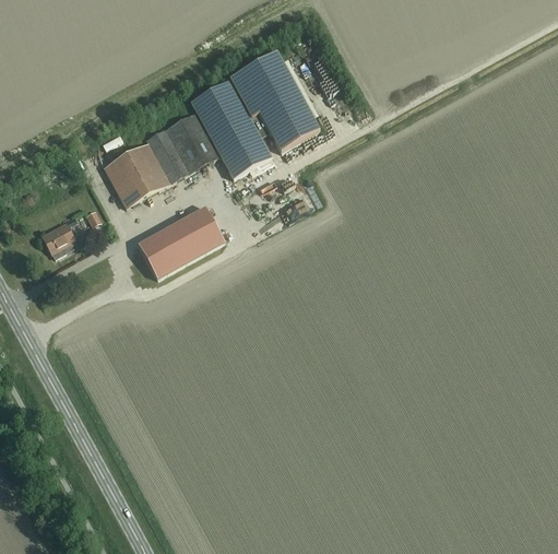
[(260,139),(272,132),(282,151),(322,128),(280,51),(228,80),(260,139)]
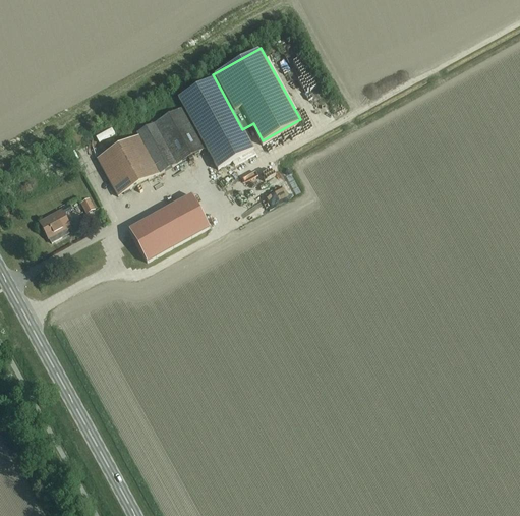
[(304,96),(319,129),(332,123),(316,88),(319,87),(314,76),(302,82),(296,68),(287,72),(292,83),(289,84),(296,100),(300,98),(304,96)]
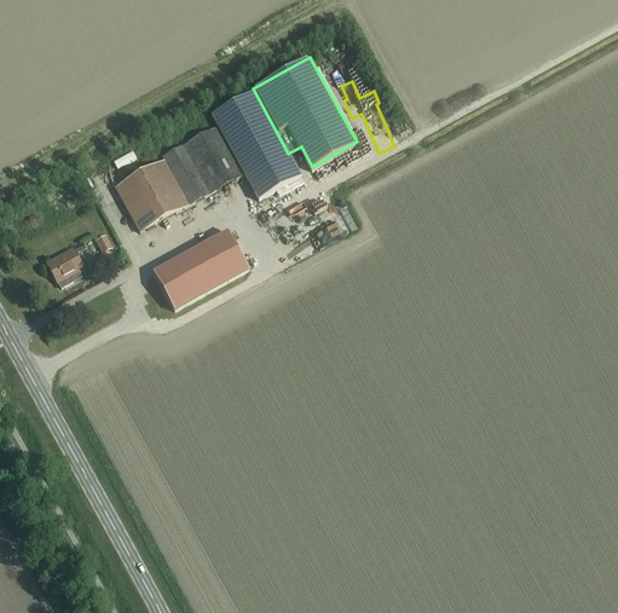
[(211,113),(217,123),(243,172),(256,197),(300,174),(288,154),(253,88),(211,113)]
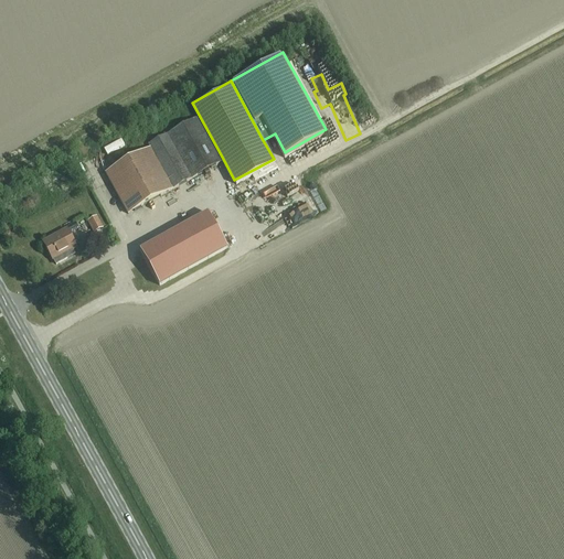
[(198,113),(165,131),(189,174),(222,157),(198,113)]
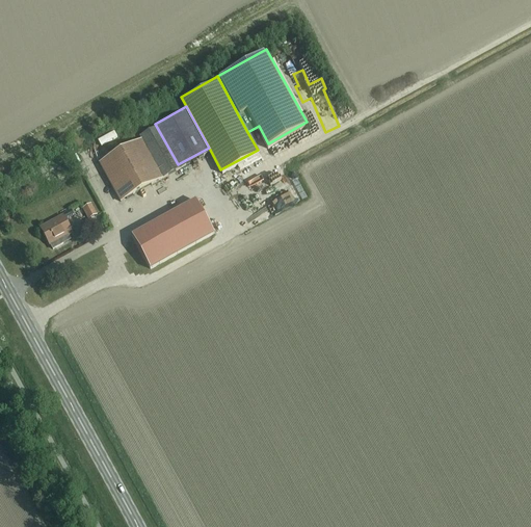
[(155,124),(138,133),(140,136),(161,174),(178,164),(155,124)]
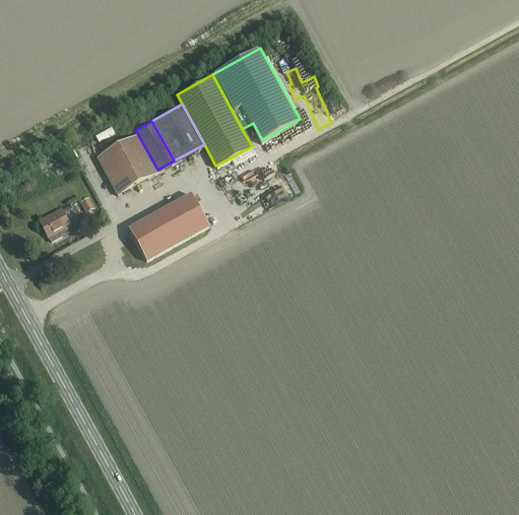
[(137,133),(95,155),(117,192),(157,170),(137,133)]
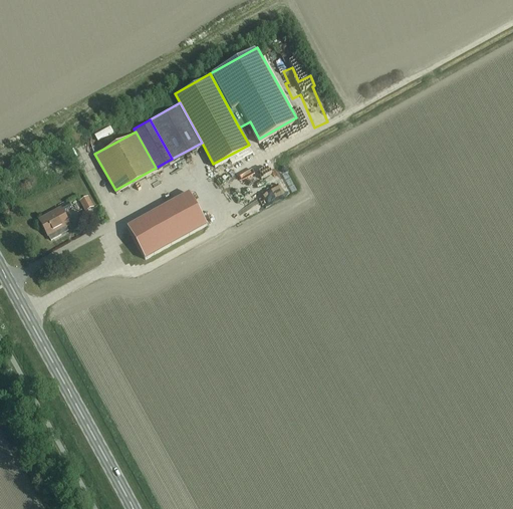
[(206,221),(203,217),(197,205),(188,189),(126,223),(131,231),(136,240),(140,247),(142,250),(144,255),(206,221)]
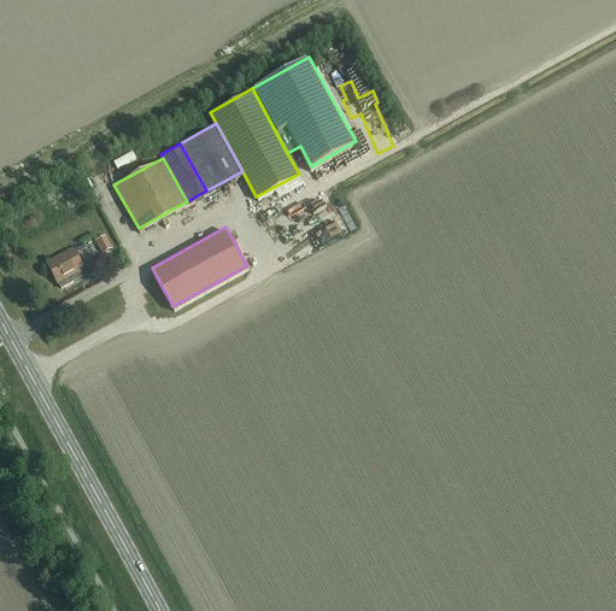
[(93,236),(100,248),(110,244),(103,230),(93,236)]
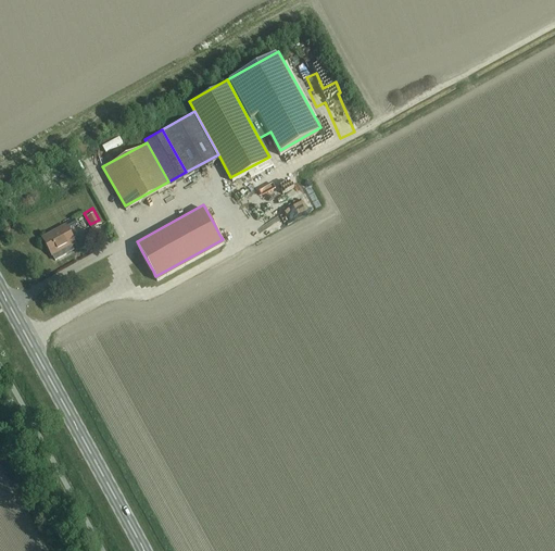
[(50,251),(51,251),(53,255),(65,250),(62,245),(74,238),(64,221),(40,234),(50,251)]
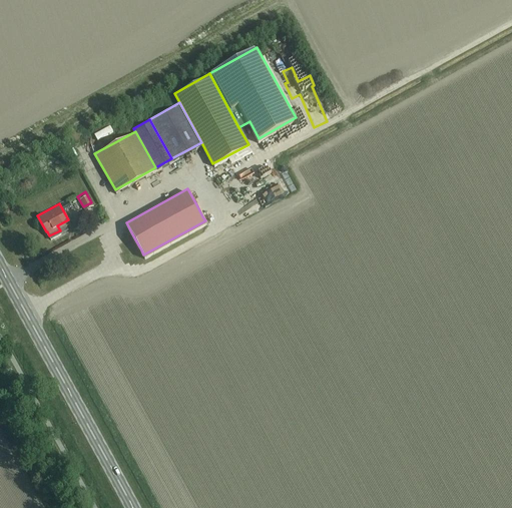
All buildings are outlined.
